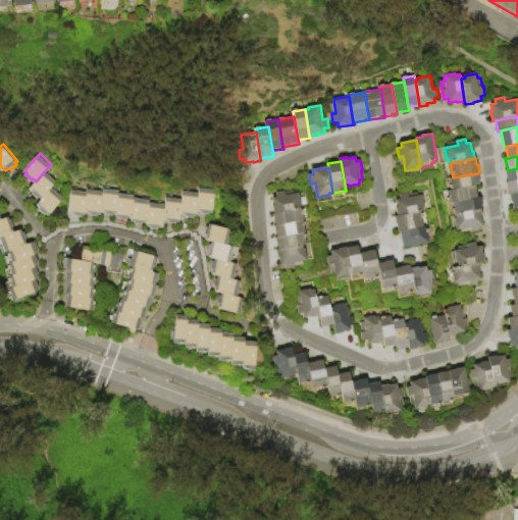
[(36,182),(47,168),(53,173),(51,174),(58,180),(54,185),(43,198),(40,196),(39,197),(33,192),(34,191),(31,188),(36,182)]
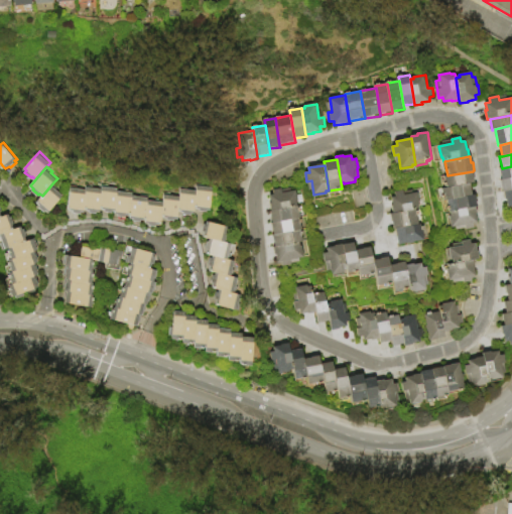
[(502,168),(511,166),(511,177),(502,179),(500,169),(502,168)]
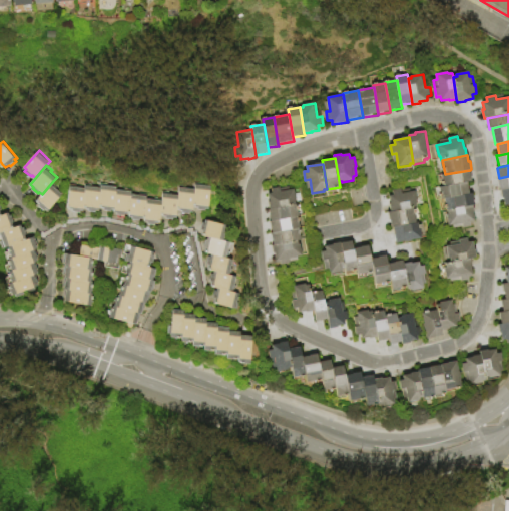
[(468,182),(444,187),(442,175),(445,174),(470,170),(472,182),(468,182)]
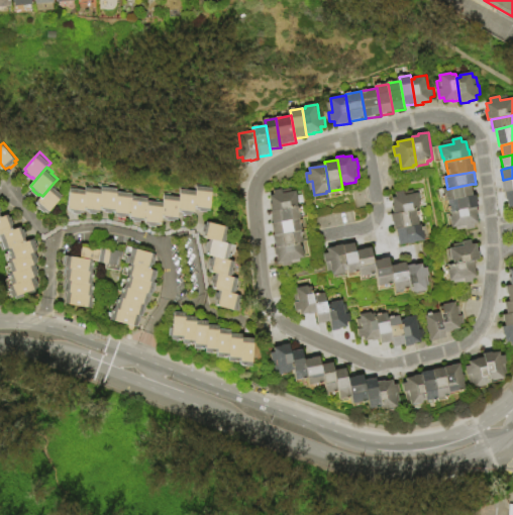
[(503,180),(512,178),(512,191),(505,193),(504,193),(502,180),(503,180)]
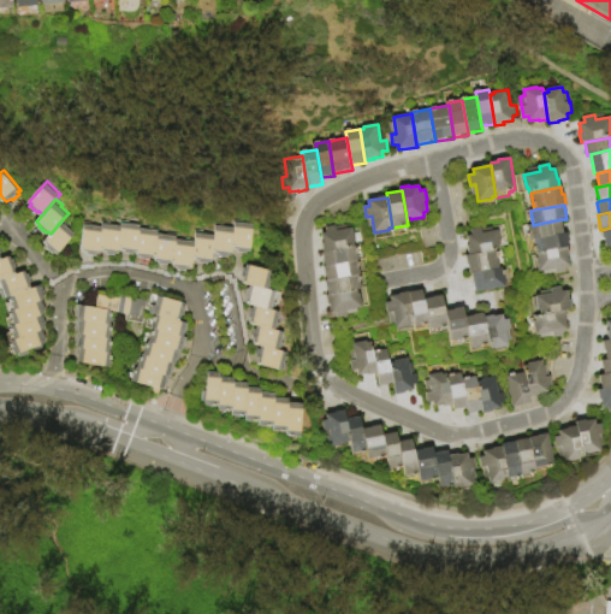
[(51,234),(64,218),(71,224),(69,225),(77,232),(58,253),(55,251),(54,252),(47,246),(48,244),(45,241),(51,234)]
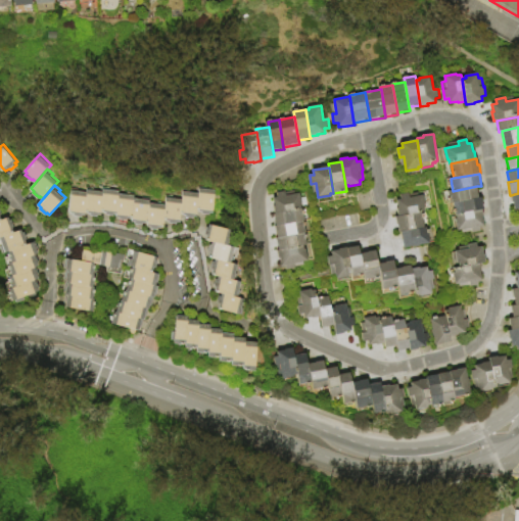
[(454,202),(450,203),(447,192),(453,191),(477,186),(479,197),(454,202)]
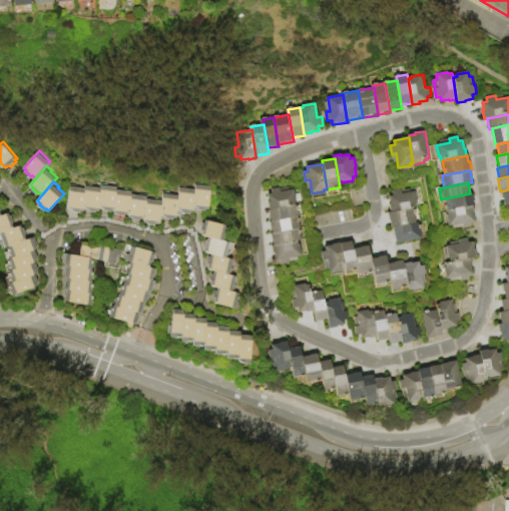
[(268,194),(273,193),(272,188),(281,187),(282,192),(295,189),(298,206),(270,210),(269,202),(270,201),(268,194)]
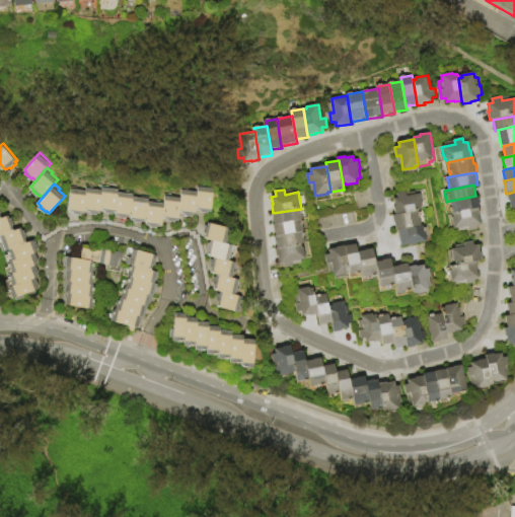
[(101,210),(100,213),(97,212),(97,215),(89,214),(90,211),(85,211),(87,195),(87,192),(103,194),(101,210)]
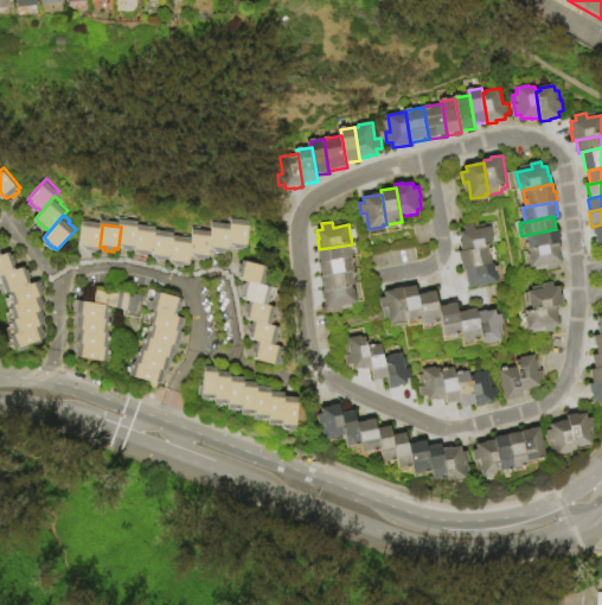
[(139,229),(136,248),(133,247),(133,250),(123,249),(123,246),(119,246),(121,227),(121,224),(139,227),(139,229)]
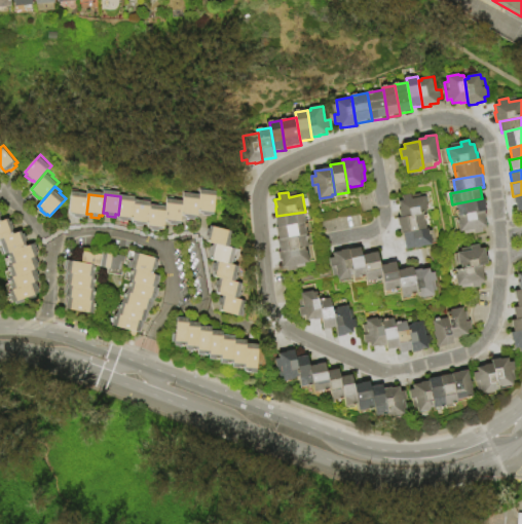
[(216,215),(212,214),(212,216),(204,215),(204,214),(202,213),(202,211),(199,211),(201,198),(201,194),(218,195),(216,215)]
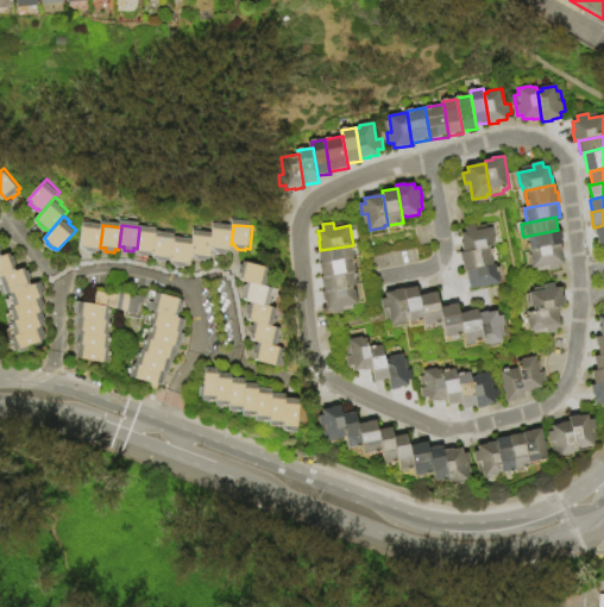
[(100,248),(100,250),(95,250),(95,252),(87,251),(87,249),(81,248),(83,226),(102,229),(100,248)]
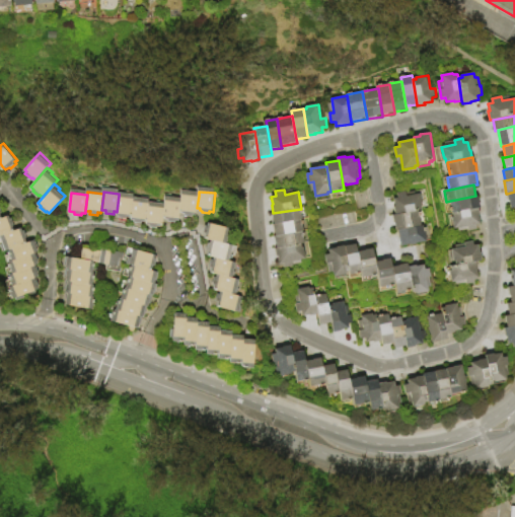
[(420,211),(395,216),(393,206),(395,206),(393,199),(398,198),(397,194),(407,193),(408,197),(421,194),(424,210),(420,211)]
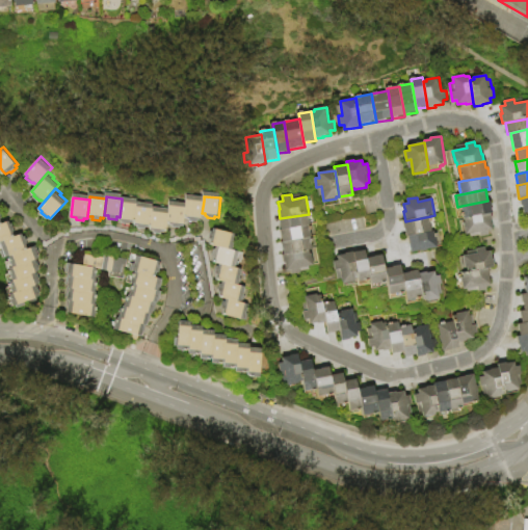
[(202,213),(201,222),(189,220),(190,218),(186,218),(187,213),(185,213),(186,207),(187,199),(204,201),(202,213)]
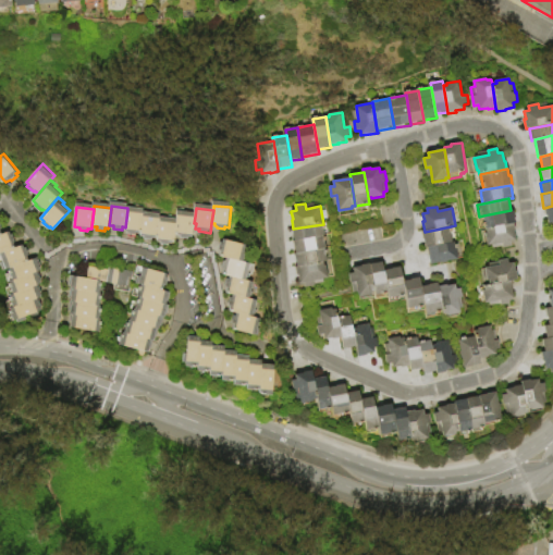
[(144,216),(142,233),(136,232),(135,234),(127,233),(127,231),(124,231),(125,227),(127,210),(144,212),(144,216)]
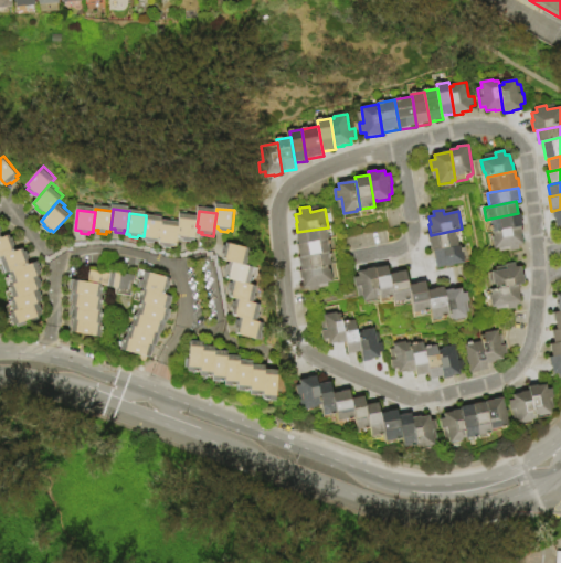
[(493,233),(490,219),(518,213),(521,213),(525,226),(520,227),(493,233)]
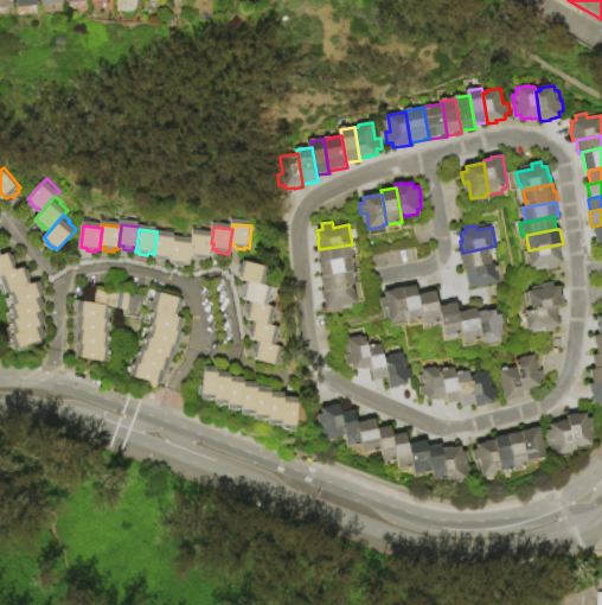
[(211,243),(210,258),(206,256),(205,259),(197,258),(197,255),(193,255),(193,250),(192,250),(192,243),(193,234),(212,236),(211,243)]
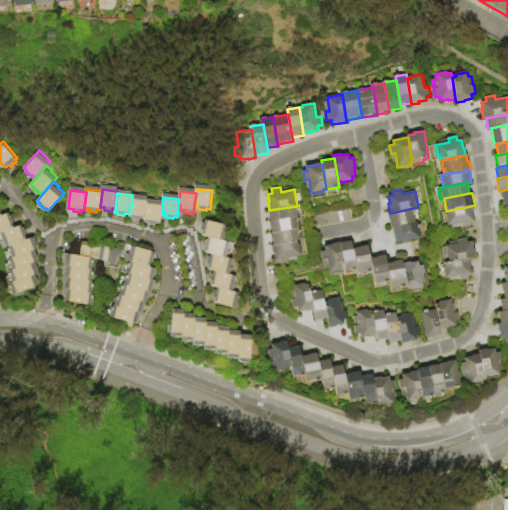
[(147,203),(145,218),(140,218),(140,220),(132,219),(132,217),(129,216),(130,214),(132,198),(147,200),(147,203)]
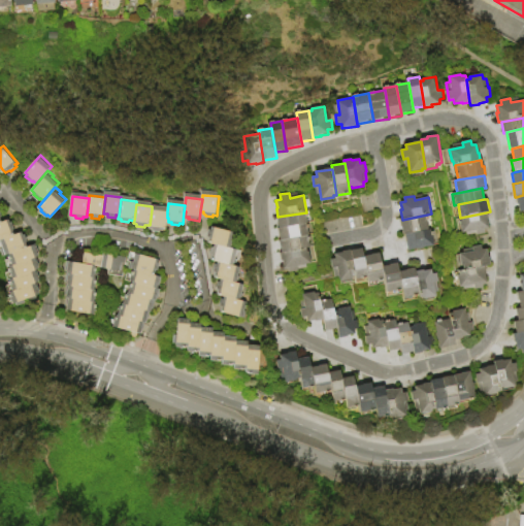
[(167,218),(165,229),(160,229),(159,231),(152,230),(153,228),(150,227),(150,225),(152,209),(167,211),(167,218)]
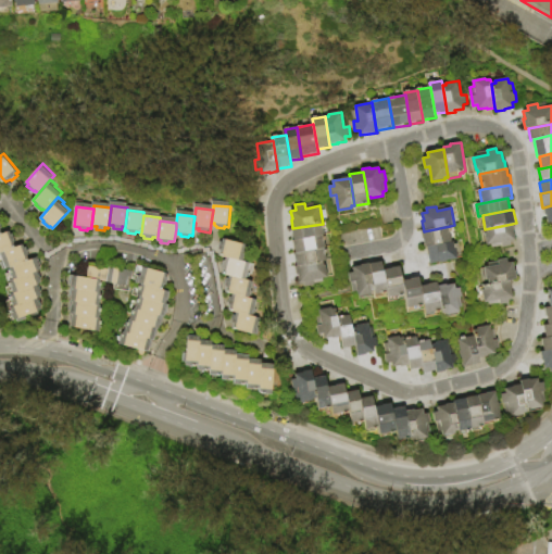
[(323,224),(325,236),(324,236),(293,241),(291,228),(292,228),(323,224)]
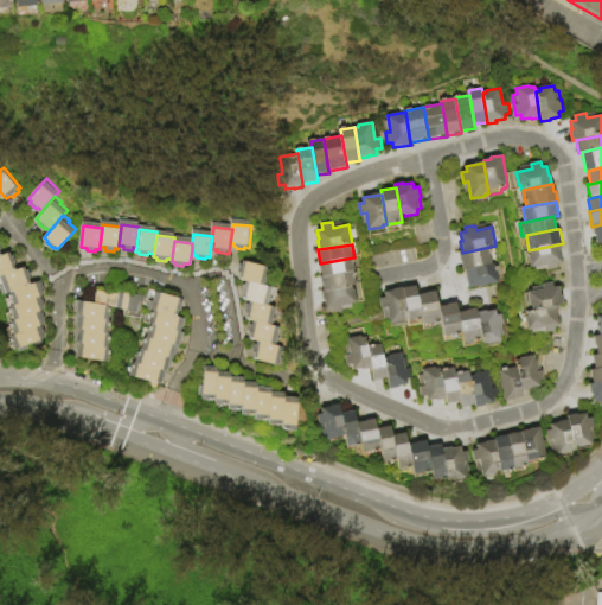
[(529,250),(558,244),(562,262),(556,263),(557,268),(548,271),(546,268),(536,271),(535,267),(530,268),(526,254),(530,254),(529,250)]
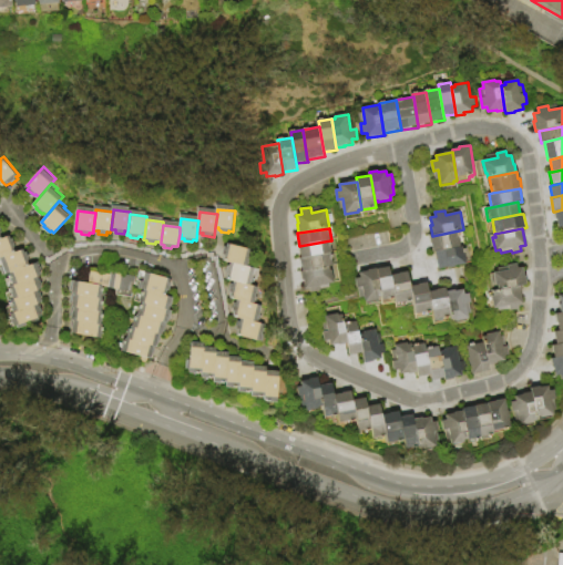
[(436,253),(433,253),(432,246),(431,246),(429,236),(432,236),(459,230),(461,247),(436,253)]
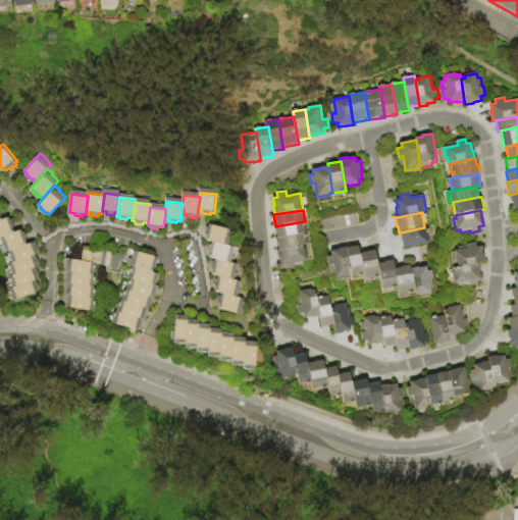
[(0,218),(7,216),(9,219),(11,218),(14,225),(11,226),(13,230),(0,235),(0,218)]
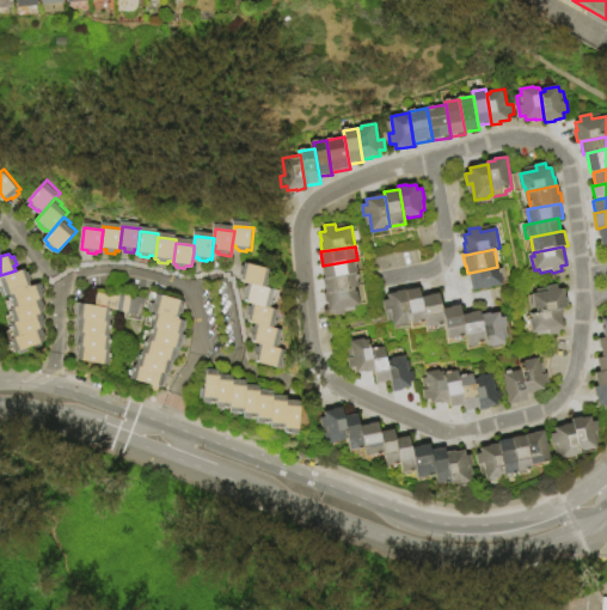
[(323,266),(356,260),(359,274),(324,279),(322,266),(323,266)]
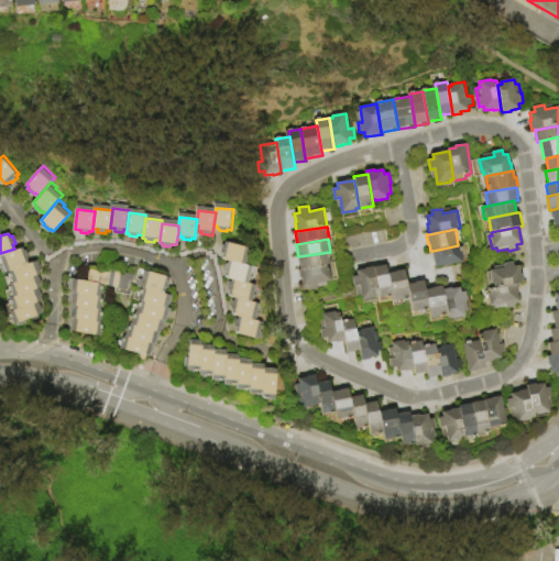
[(227,241),(252,248),(248,264),(231,260),(226,259),(226,256),(225,255),(225,252),(222,252),(225,243),(227,244),(227,241)]
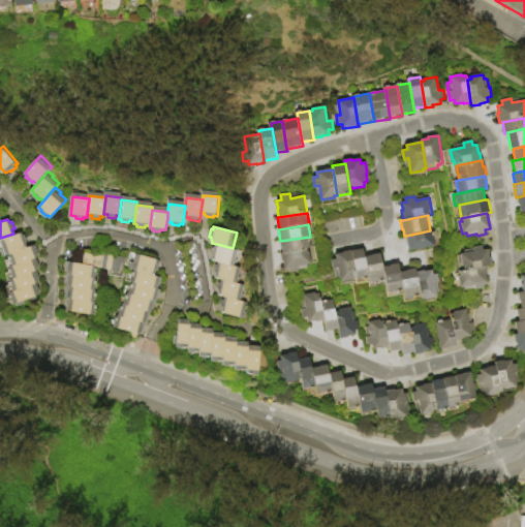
[(0,238),(13,234),(21,230),(23,235),(25,234),(27,241),(25,242),(27,246),(7,253),(2,255),(0,249),(0,238)]
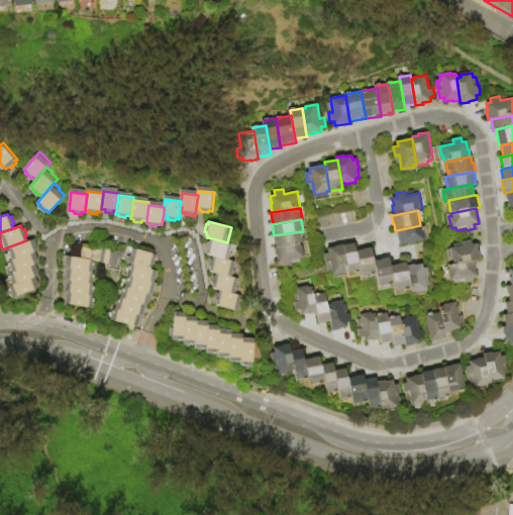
[(400,246),(397,230),(420,225),(422,225),(425,241),(400,246)]
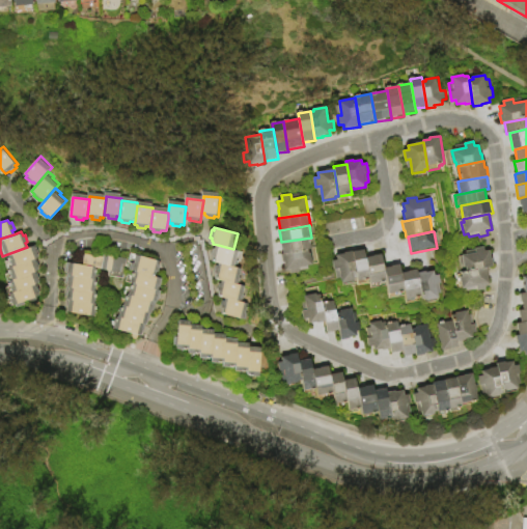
[(281,242),(311,238),(313,249),(309,250),(283,254),(281,243),(281,242)]
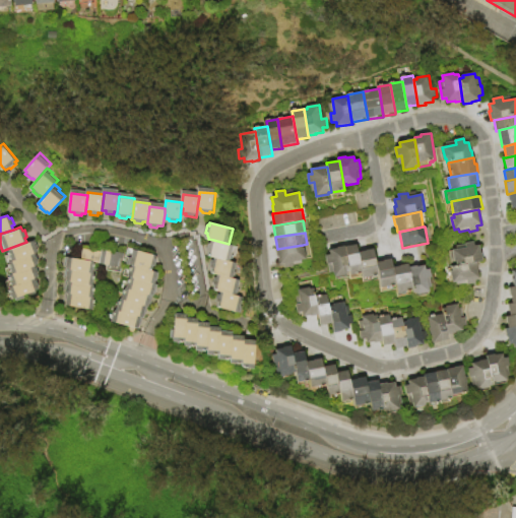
[(26,242),(35,239),(38,248),(37,248),(38,251),(36,252),(8,263),(5,255),(8,254),(7,252),(8,251),(7,249),(26,242)]
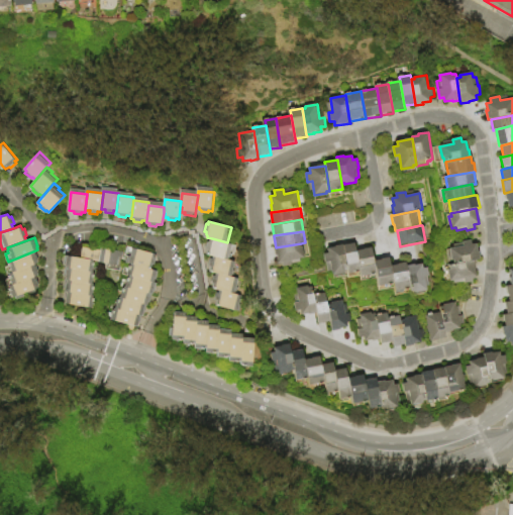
[(227,242),(234,244),(230,260),(215,255),(210,254),(210,252),(208,252),(209,249),(207,248),(209,241),(211,241),(212,238),(227,242)]
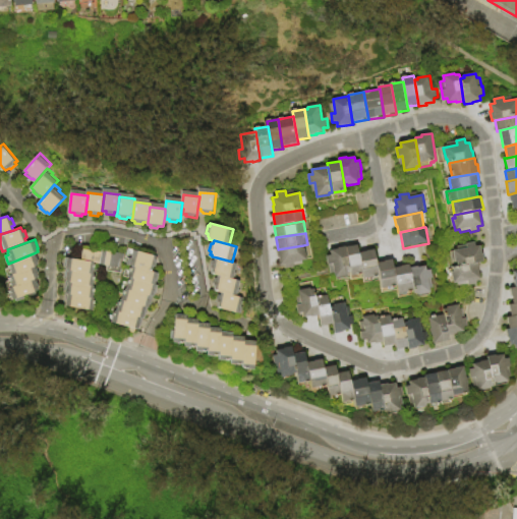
[(453,250),(467,248),(466,244),(475,242),(475,246),(480,245),(481,254),(482,254),(484,262),(477,264),(458,267),(457,262),(456,263),(453,250)]
